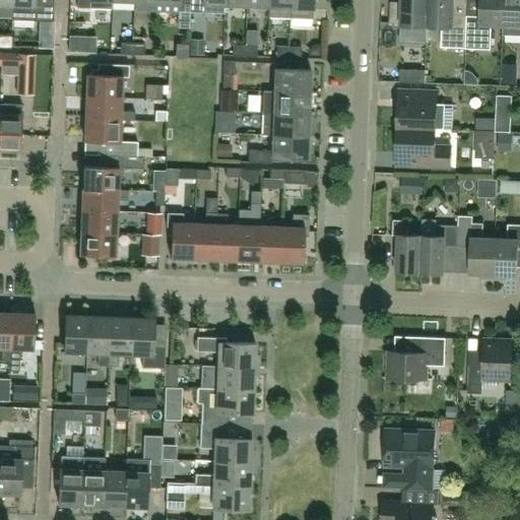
[(12,0),(12,5),(12,19),(52,21),(53,0),(12,0)]
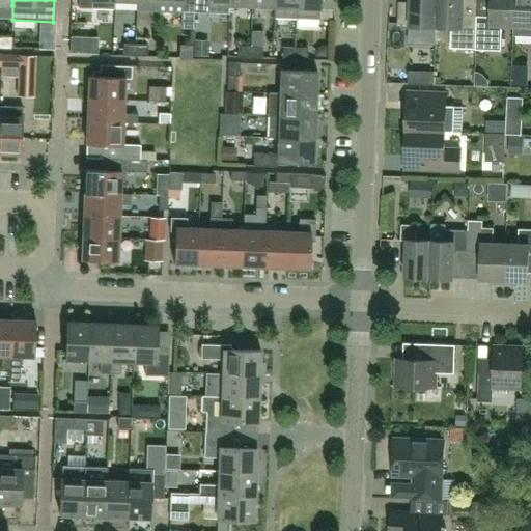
[(114,0),(79,0),(79,8),(114,9),(115,1),(114,0)]
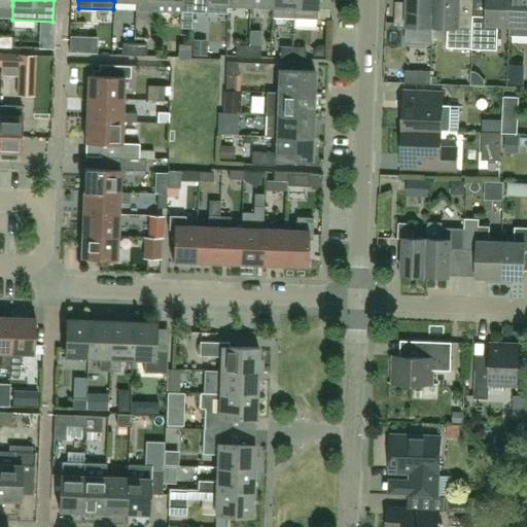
[(157,0),(136,0),(136,2),(136,10),(157,11),(157,0)]
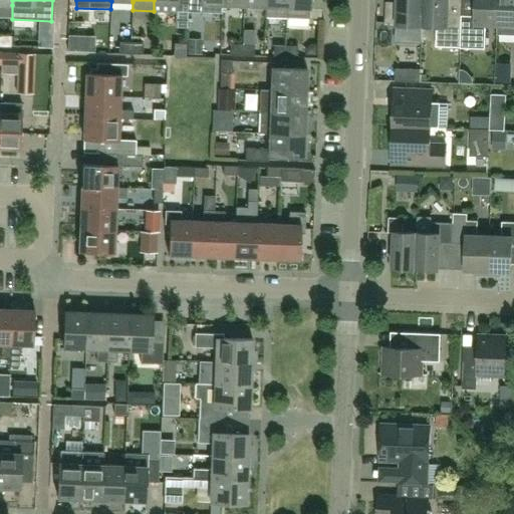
[(189,12),(189,4),(188,0),(154,0),(154,11),(189,12)]
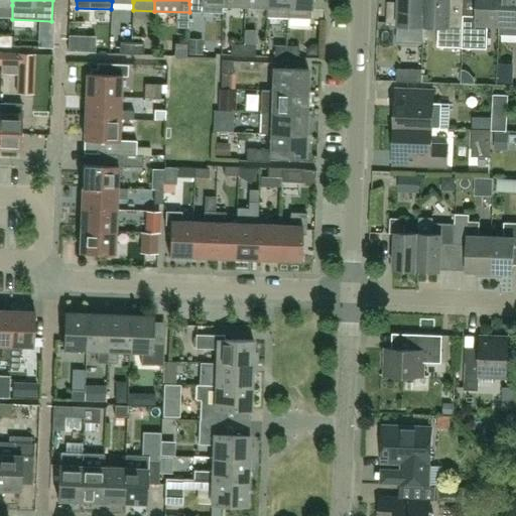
[(188,0),(189,4),(189,12),(223,13),(223,5),(223,0),(188,0)]
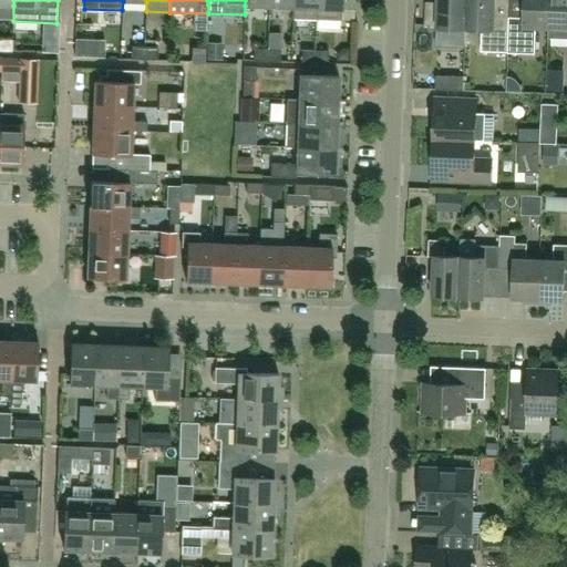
[(292,0),(294,8),(292,19),(317,20),(317,0),(292,0)]
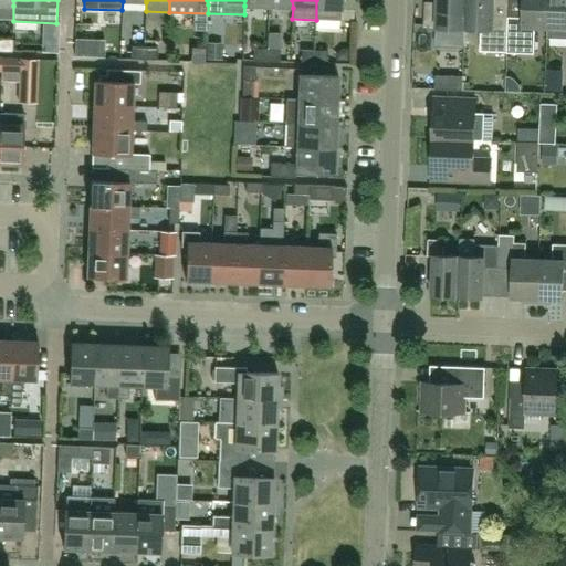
[(341,21),(341,0),(316,0),(316,20),(341,21)]
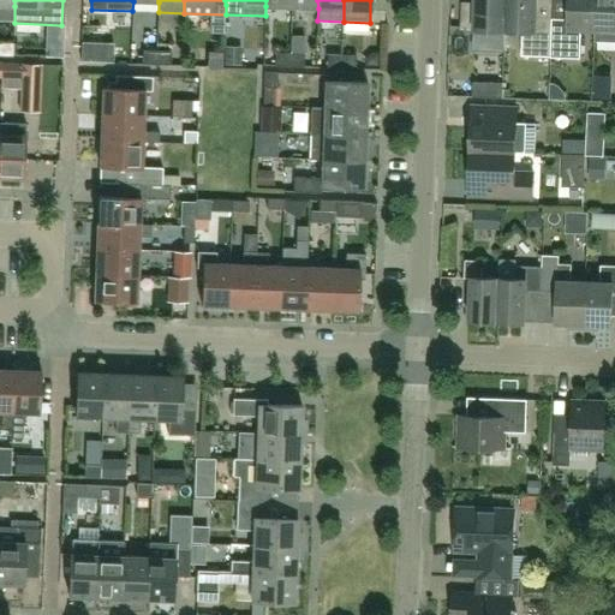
[(475,35),(475,49),(505,51),(506,31),(506,0),(476,0),(477,1),(475,35)]
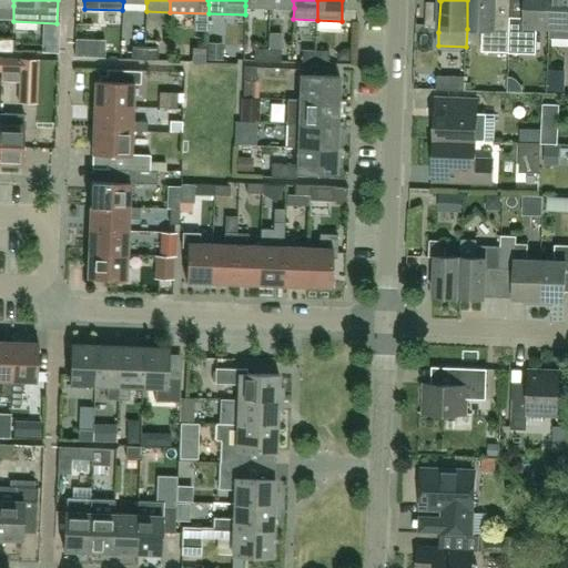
[(467,0),(467,29),(483,29),(482,52),(509,52),(509,34),(510,18),(495,18),(495,0),(467,0)]
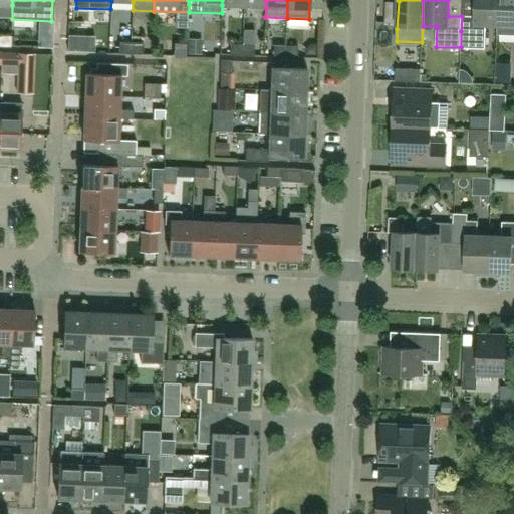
[(498,25),(498,0),(475,0),(475,16),(462,15),(462,16),(461,31),(461,47),(485,48),(486,25),(498,25)]
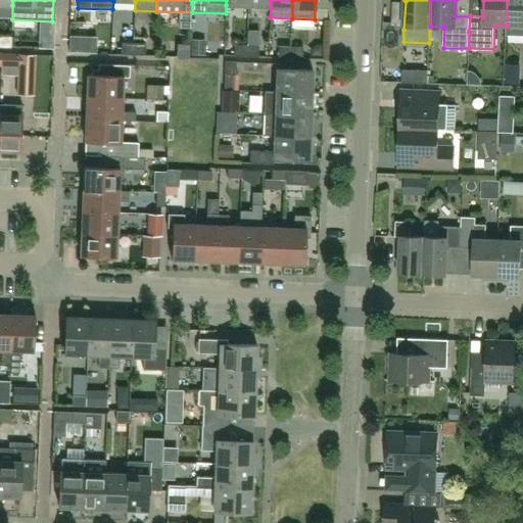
[(522,0),(507,0),(507,26),(506,35),(522,36),(522,0)]
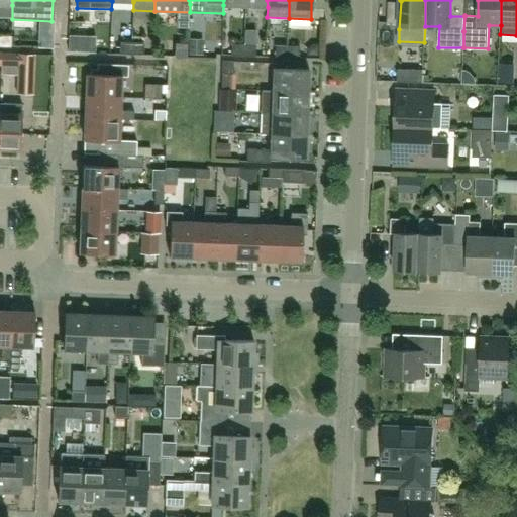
[(0,46),(11,47),(11,36),(0,36),(0,46)]
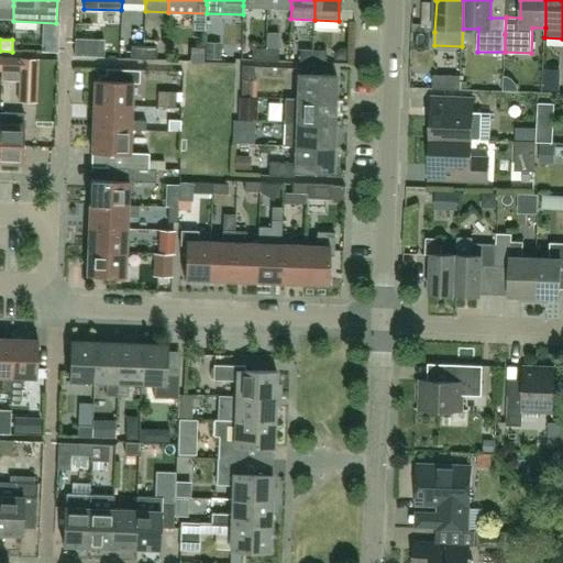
[(131,46),(130,59),(143,59),(144,47),(131,46)]
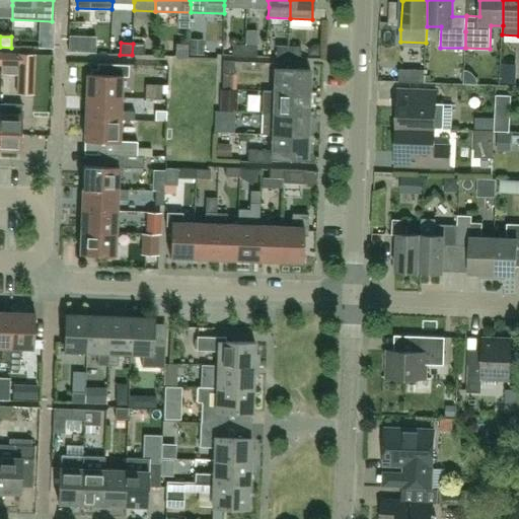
[(145,44),(133,44),(132,55),(144,55),(145,44)]
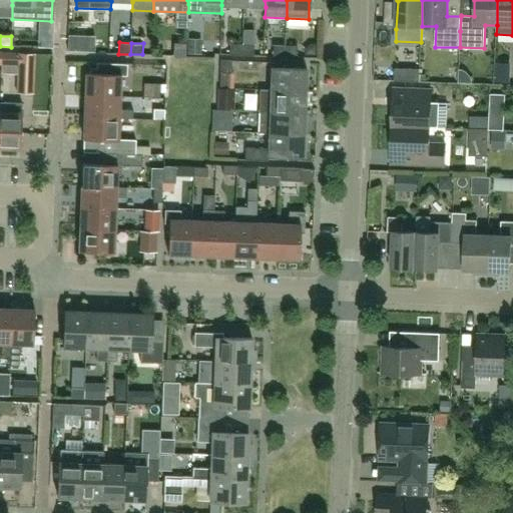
[(241,55),(241,44),(229,44),(229,55),(241,55)]
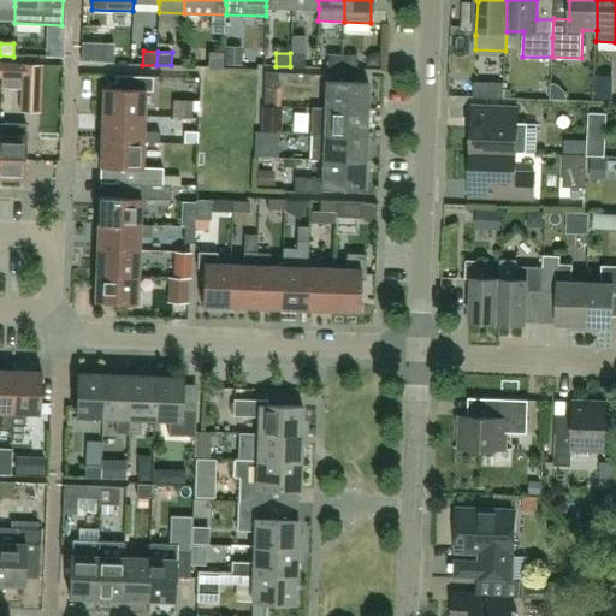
[(290,53),(290,66),(304,67),(304,54),(290,53)]
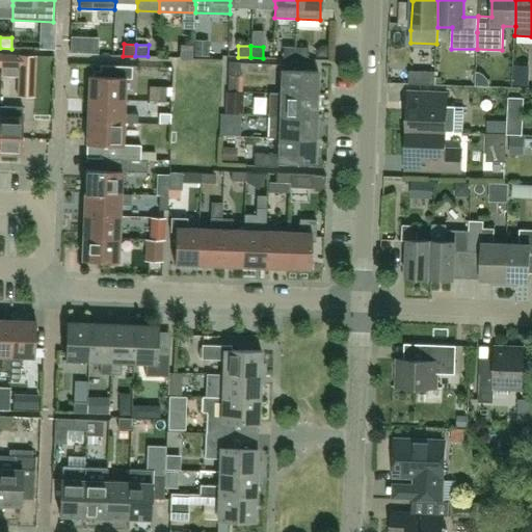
[(295,59),(296,48),(284,47),(283,59),(295,59)]
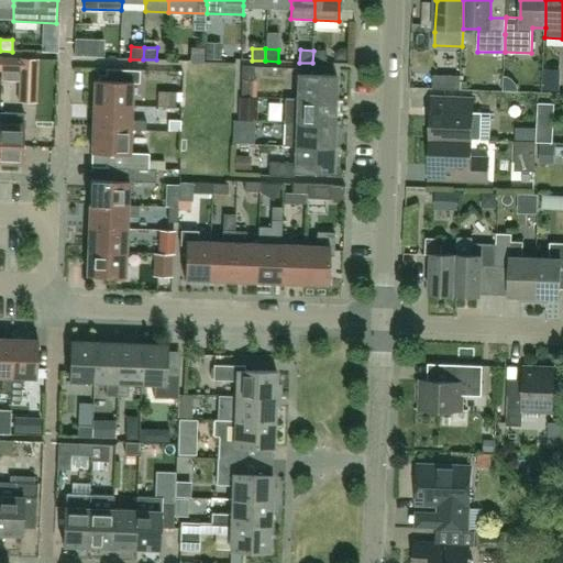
[(313,51),(312,63),(326,63),(327,51),(313,51)]
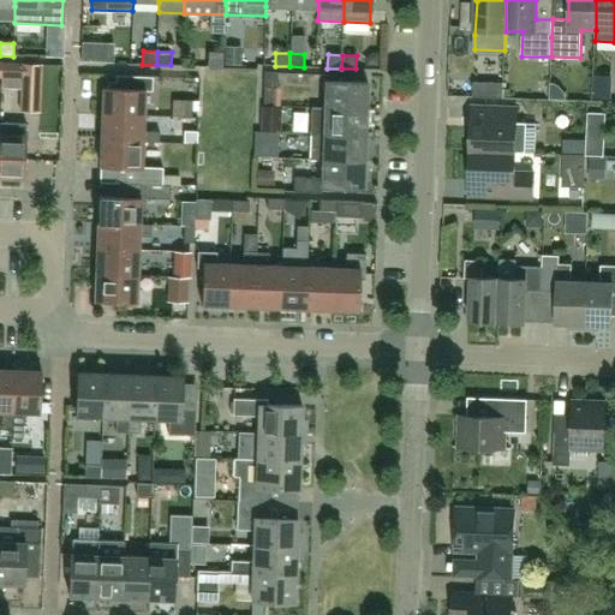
[(40,113),(41,65),(22,64),(21,112),(40,113)]
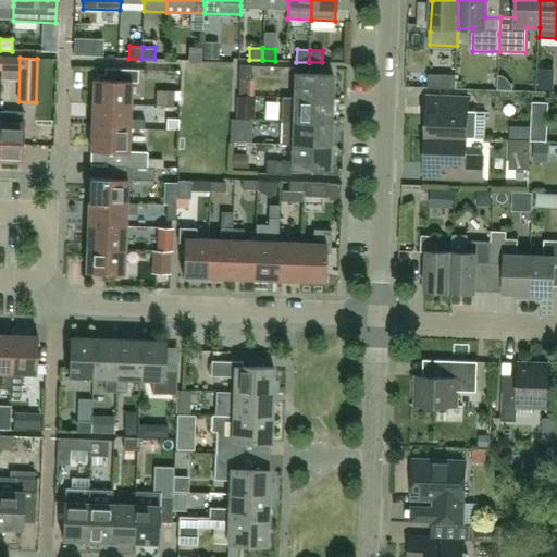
[(251,79),(251,66),(239,65),(239,79),(251,79)]
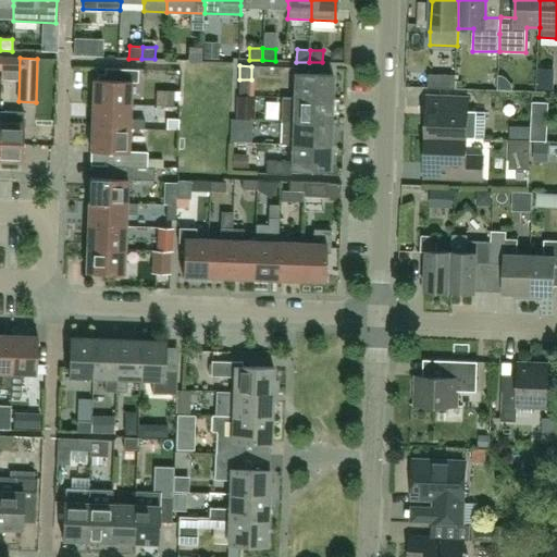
[(94,79),(93,103),(131,106),(132,81),(137,82),(138,71),(104,69),(103,79),(94,79)]
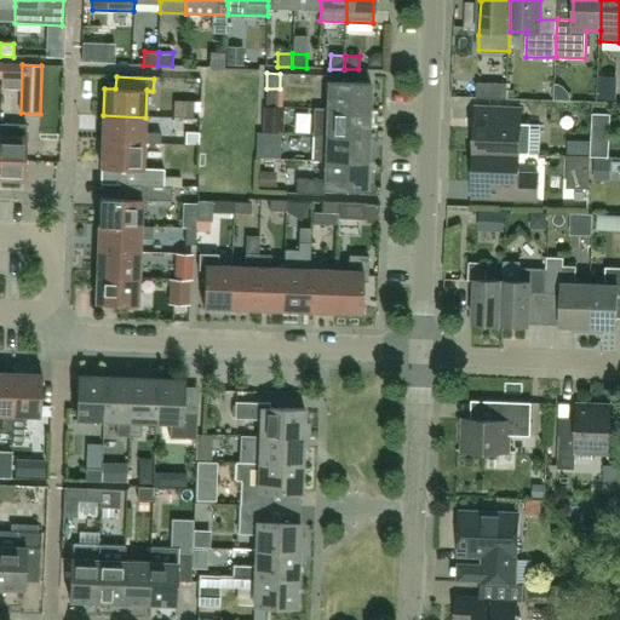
[(328,82),(327,109),(369,110),(371,84),(328,82)]
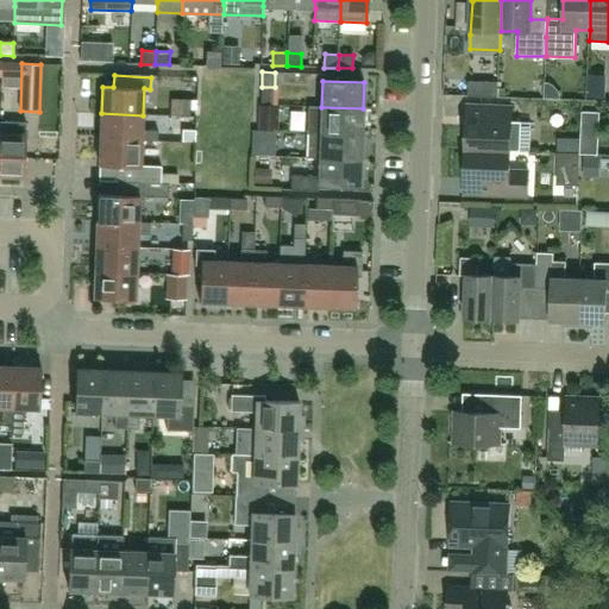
[(498,82),(469,81),(469,96),(497,98),(498,82)]
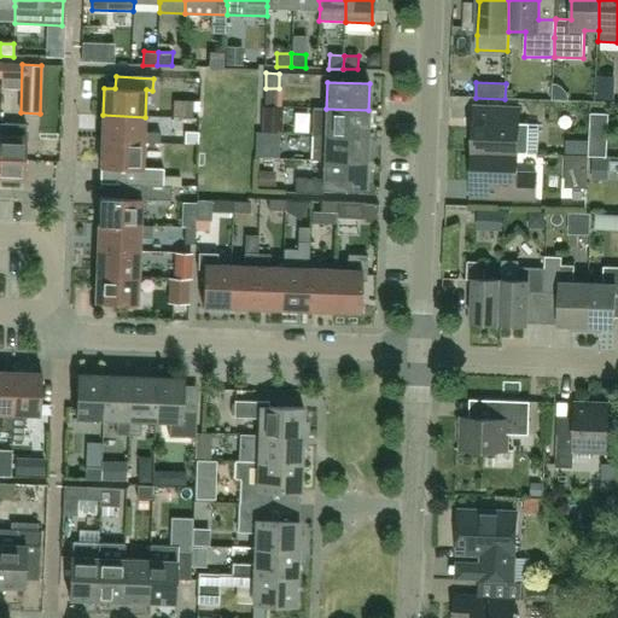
[(182,118),(193,118),(193,101),(184,101),(182,118)]
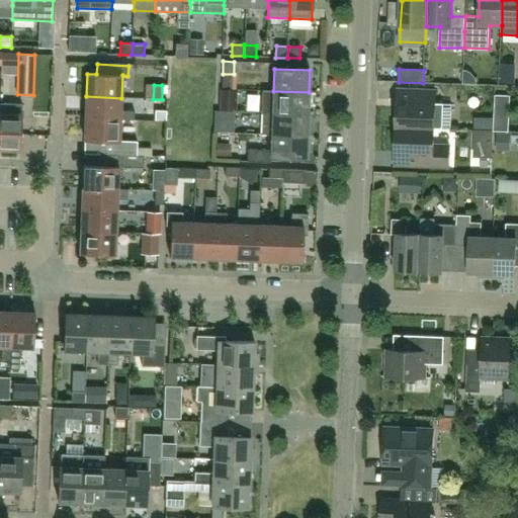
[(500,99),(512,98),(512,85),(499,85),(500,99)]
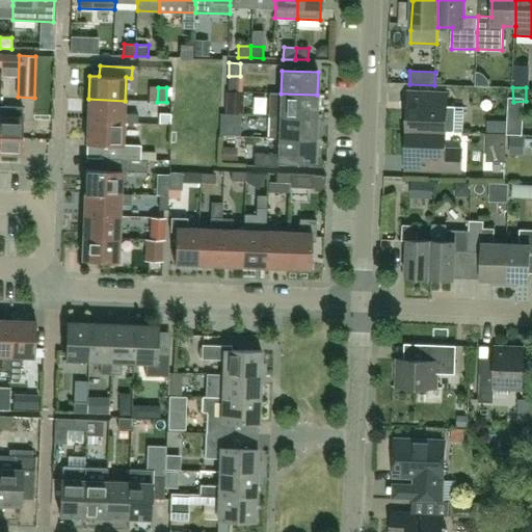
[(407,131),(446,132),(446,133),(462,133),(463,107),(447,106),(448,94),(408,92),(407,131)]
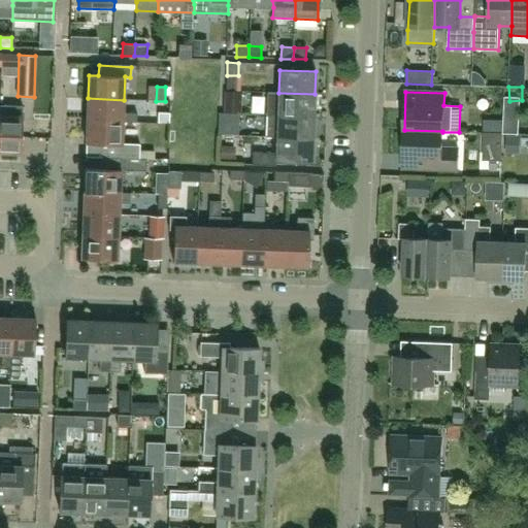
[(267,114),(277,114),(314,117),(315,94),(278,93),(268,93),(267,114)]
